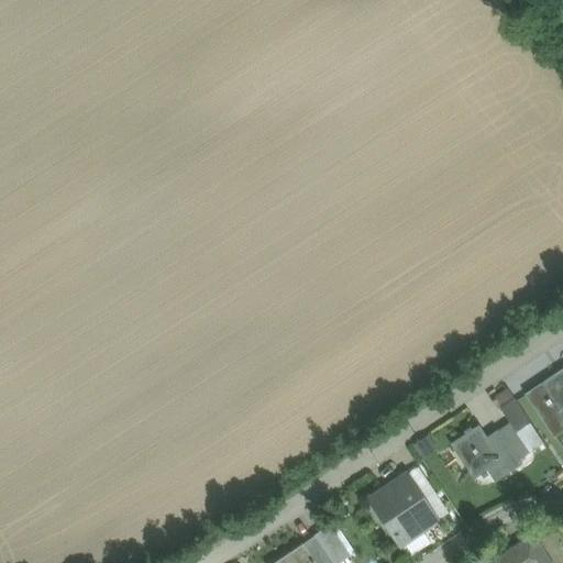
[(562,366),(525,394),(553,434),(562,427),(562,407),(561,405),(562,404),(562,366)]
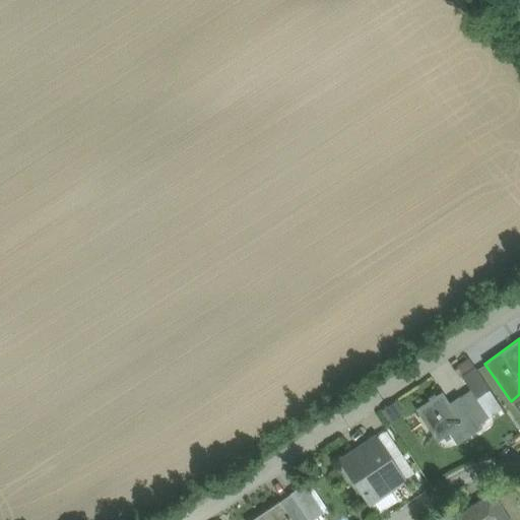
[(460,398),(450,385),(424,405),(449,438),(464,426),(477,442),(498,426),(470,390),(460,398)]
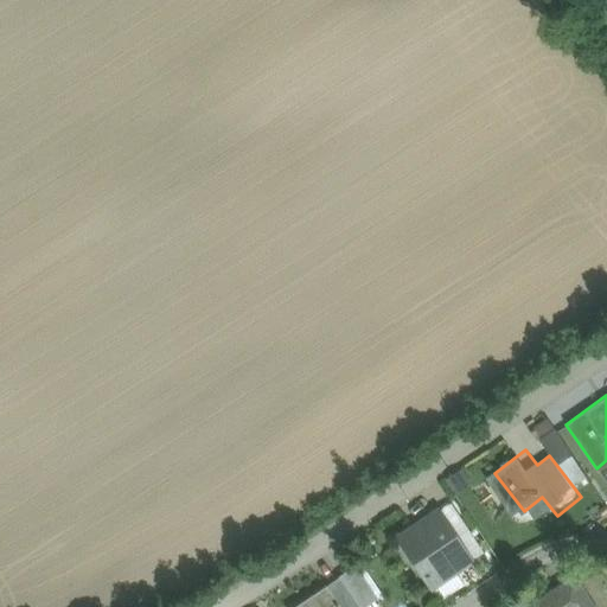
[(453,531),(407,561),(429,594),(474,563),(453,531)]
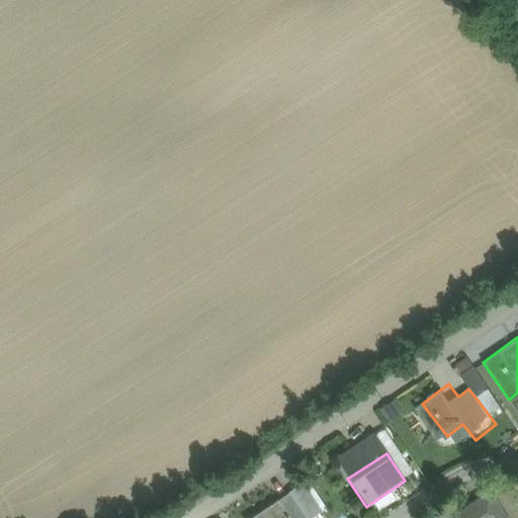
[(308,483),(253,513),(255,517),(305,517),(298,507),(316,498),(308,483)]
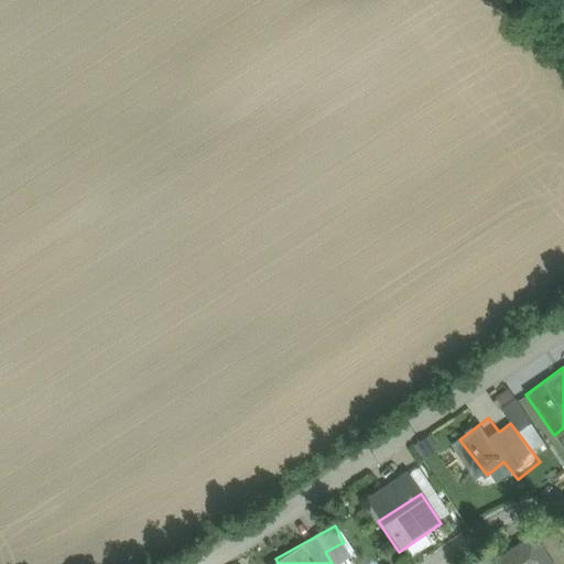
[(546,563),(532,539),(489,563),(490,563),(546,563)]
